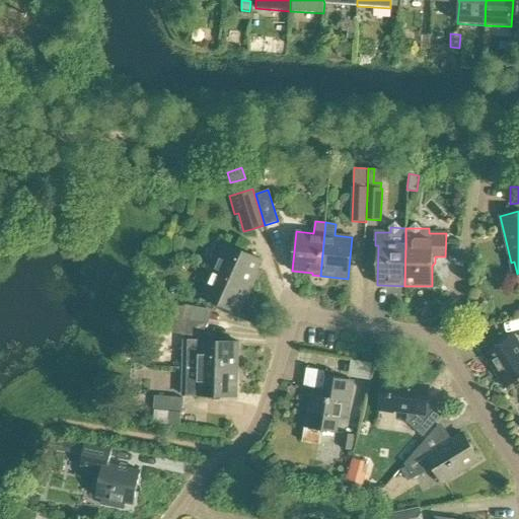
[(224,243),(213,270),(251,287),(258,273),(256,272),(262,260),(224,243)]
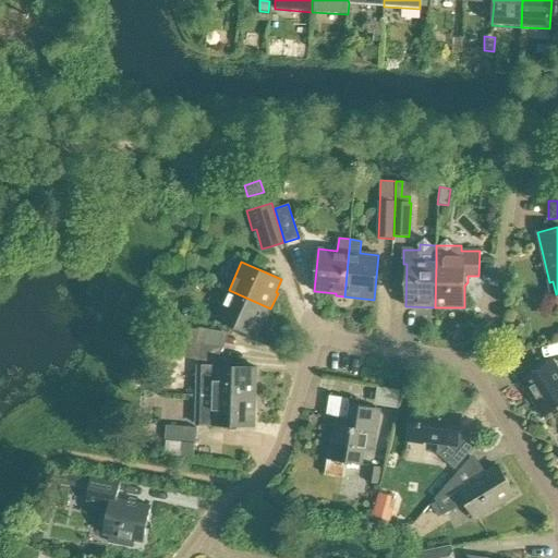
[(270,308),(229,290),(216,318),(255,337),(262,324),(264,325),(270,308)]
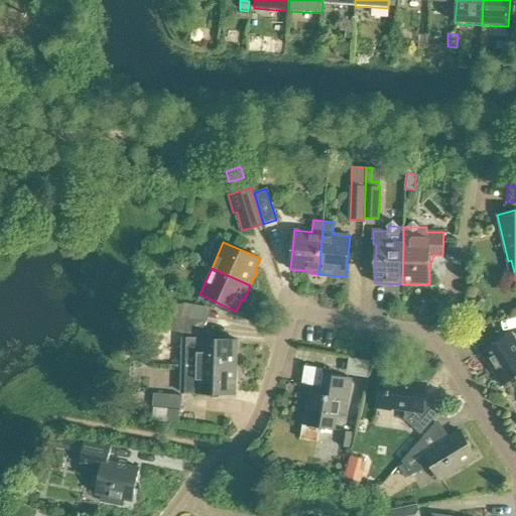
[(158,313),(181,318),(184,305),(160,301),(158,313)]
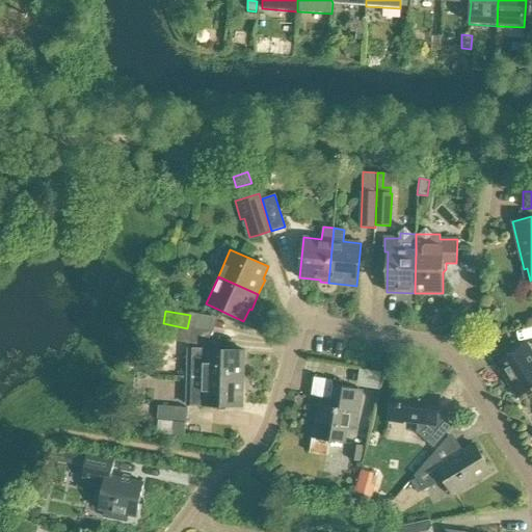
[(187,328),(163,323),(160,338),(189,343),(192,329),(187,328)]
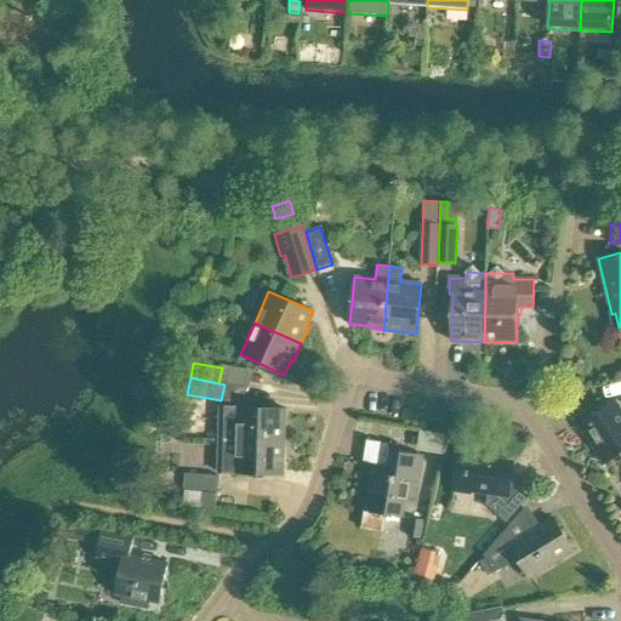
[(620,409),(616,400),(579,423),(604,465),(620,454),(620,409)]
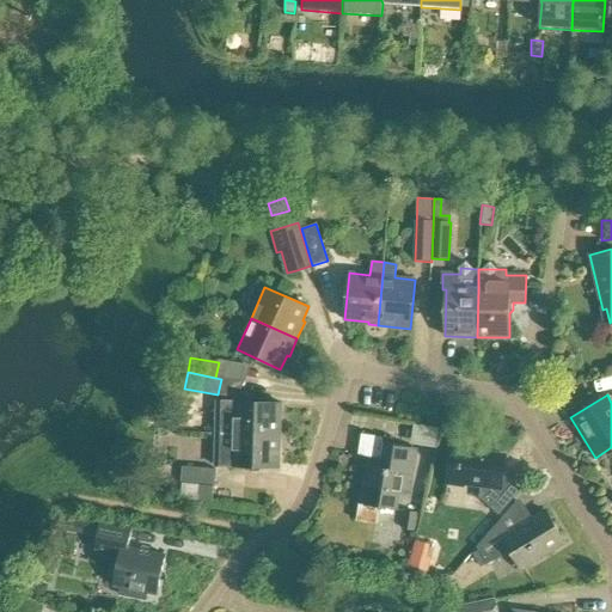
[(218,402),(216,434),(281,435),(282,403),(218,402)]
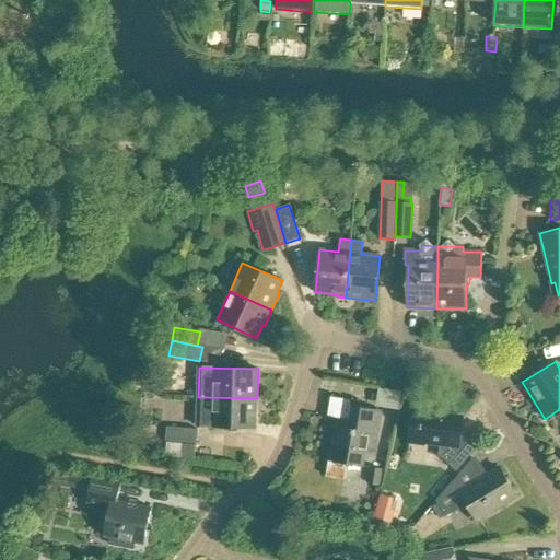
[(380,388),(378,404),(399,405),(399,388),(380,388)]
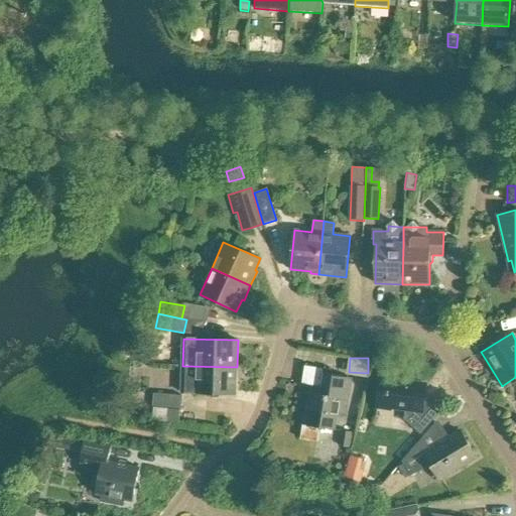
[(236,395),(237,367),(182,366),(181,393),(236,395)]
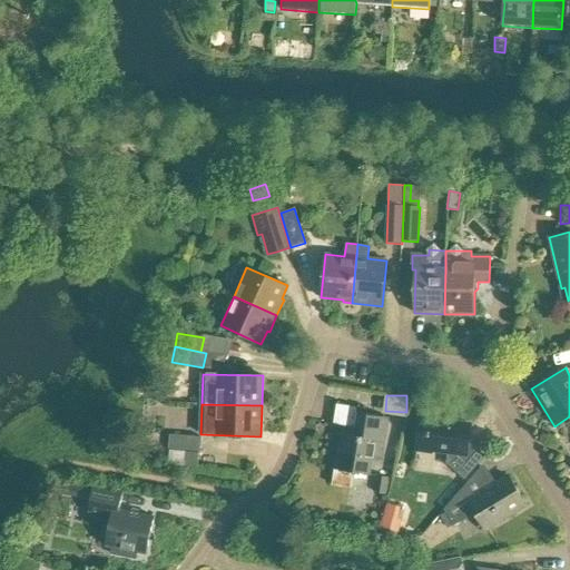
[(352,472),(370,475),(373,458),(382,459),(387,418),(356,413),(353,435),(341,433),(332,484),(350,488),(352,472)]
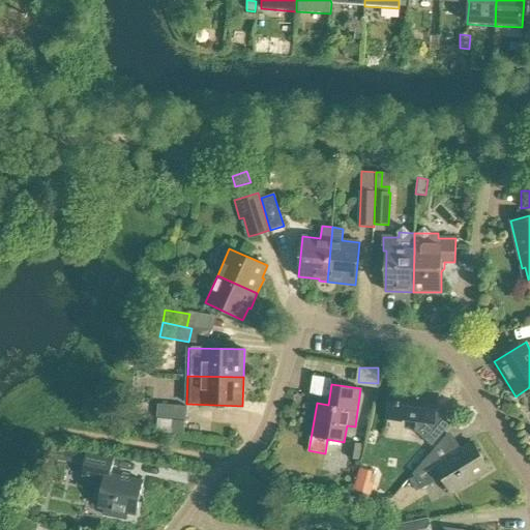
[(433,446),(451,424),(435,410),(437,394),(407,390),(407,388),(392,386),(388,419),(403,421),(403,419),(423,422),(423,427),(417,433),(433,446)]
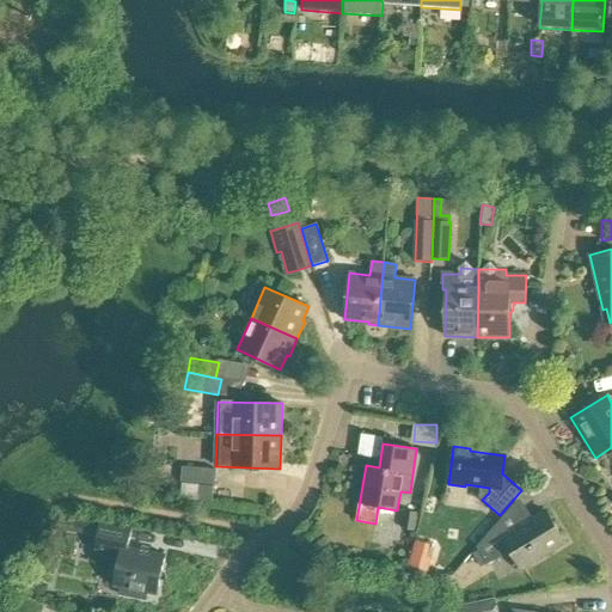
[(215,487),(216,470),(183,466),(181,483),(215,487)]
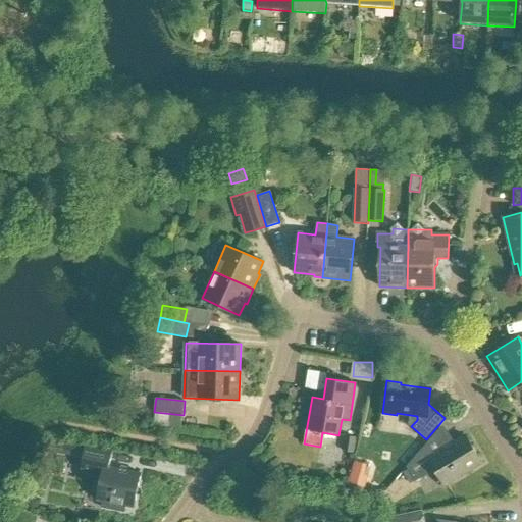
[(466,436),(435,455),(428,442),(407,467),(416,481),(435,470),(445,485),(482,463),(466,436)]
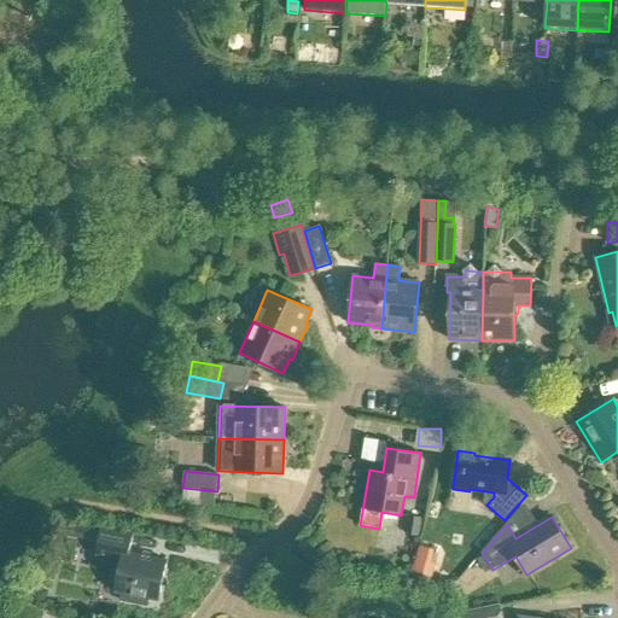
[(420,537),(423,520),(410,518),(408,536),(420,537)]
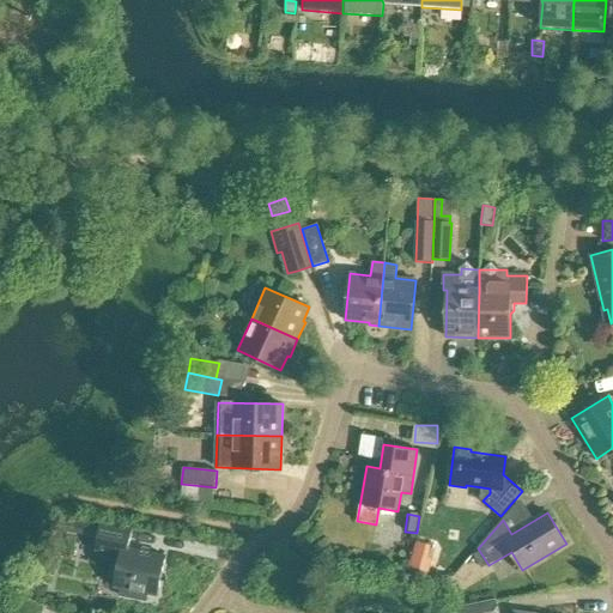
[(76,521),(73,533),(85,535),(86,522),(76,521)]
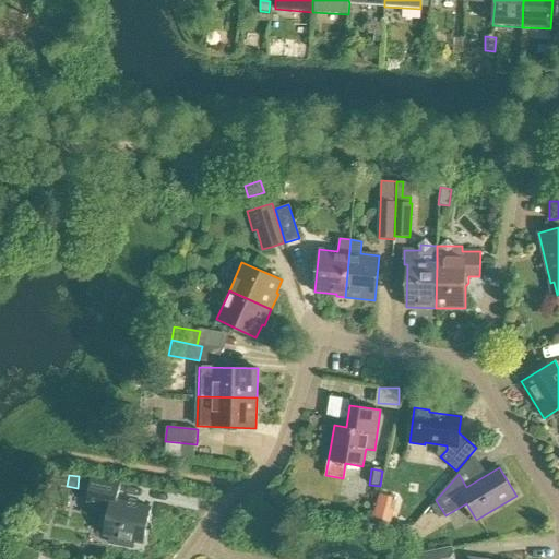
[(145,537),(152,508),(117,500),(121,483),(92,477),(85,506),(102,509),(103,507),(109,509),(105,526),(111,527),(108,543),(133,548),(137,535),(145,537)]
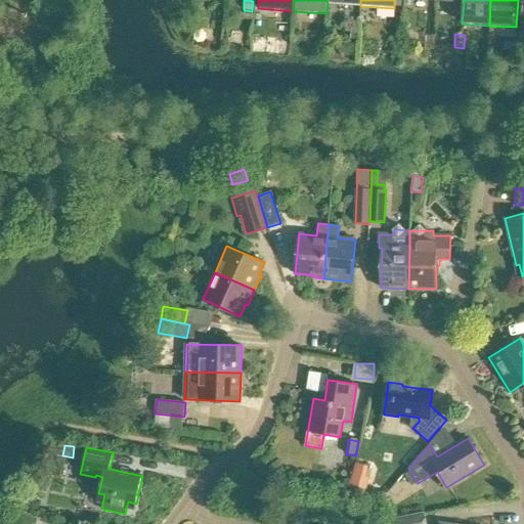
[(365,494),(372,480),(355,474),(349,488),(365,494)]
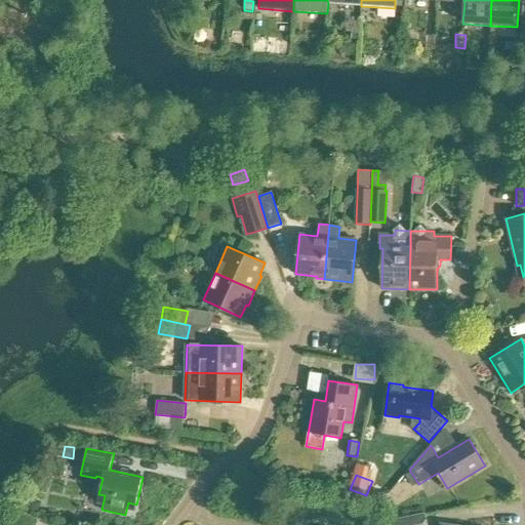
[(29,499),(27,511),(39,513),(41,501),(29,499)]
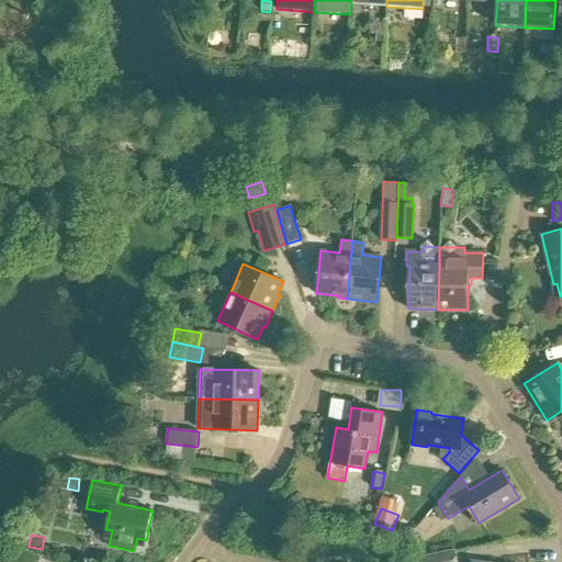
[(22,548),(13,561),(40,561),(42,559),(22,548)]
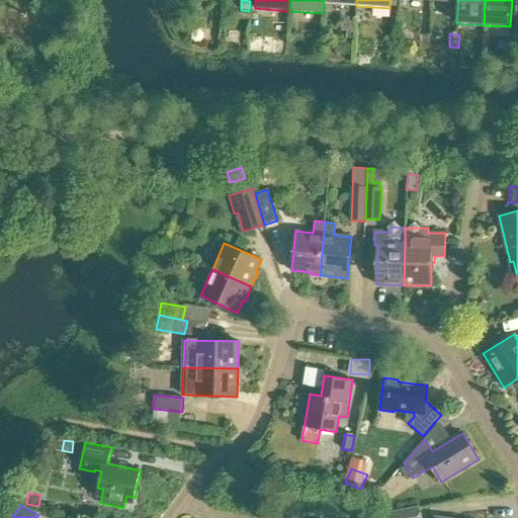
[(392,517),(421,517),(419,507),(391,513),(392,517)]
